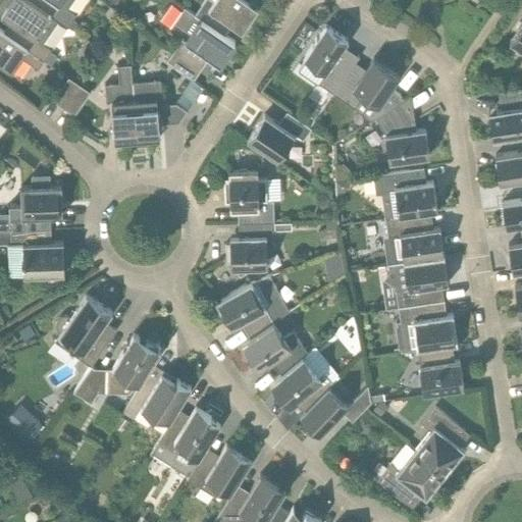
[(4,33),(44,61),(52,50),(36,38),(50,16),(29,0),(11,0),(1,16),(11,22),(4,33)]
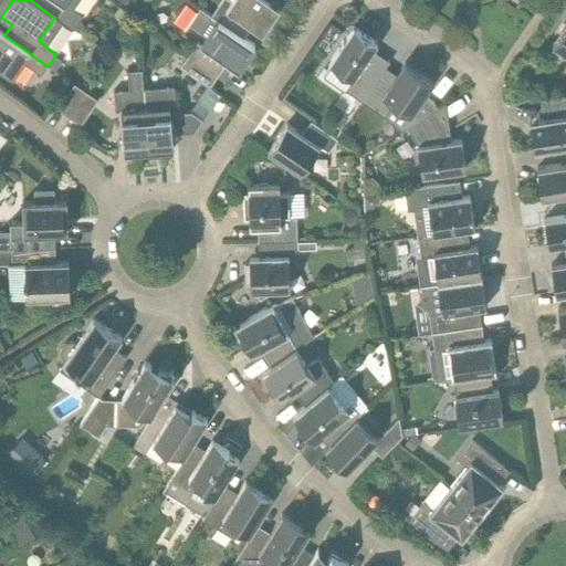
[(31,0),(54,18),(59,20),(67,8),(63,4),(66,0),(31,0)]
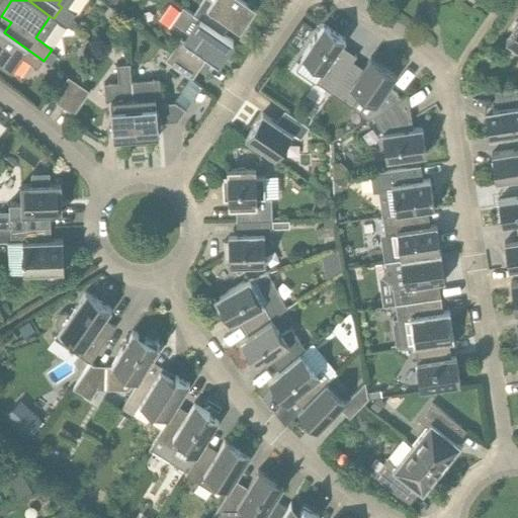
[(203,0),(192,16),(224,35),(230,25),(240,32),(256,9),(243,0),(212,0),(212,1),(210,0),(203,0)]
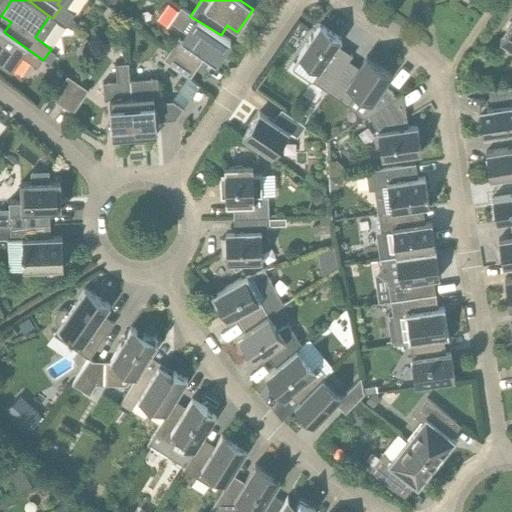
[(179,39),(171,50),(198,68),(205,58),(215,65),(230,42),(221,35),(190,16),(180,9),(171,22),(188,33),(182,41),(179,39)]
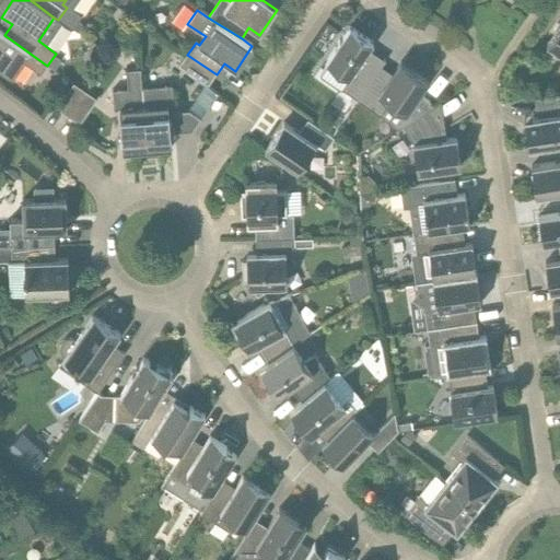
[(559,25),(546,46),(559,55),(559,25)]
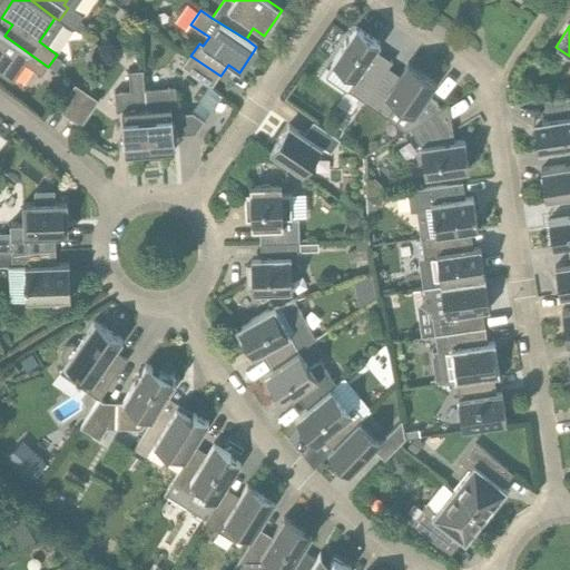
[(364,102),(387,68),(392,61),(376,51),(380,45),(355,29),(332,64),(356,80),(349,91),(364,102)]
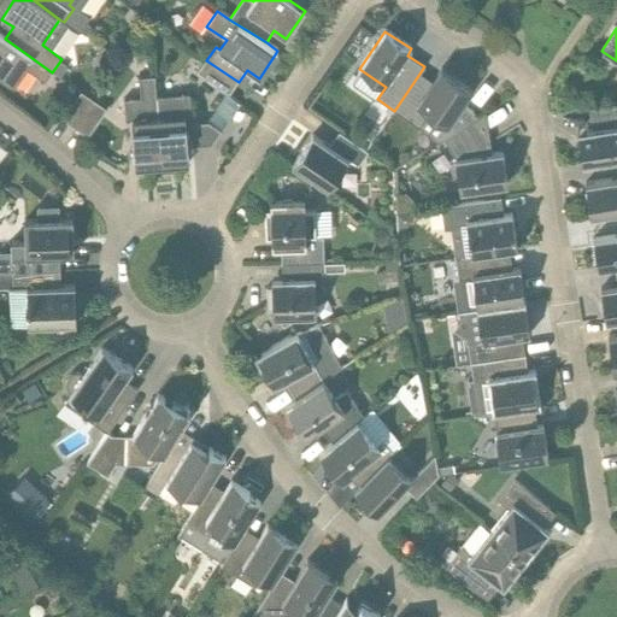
[(45,82),(52,72),(5,39),(0,35),(0,76),(13,86),(25,69),(45,82)]
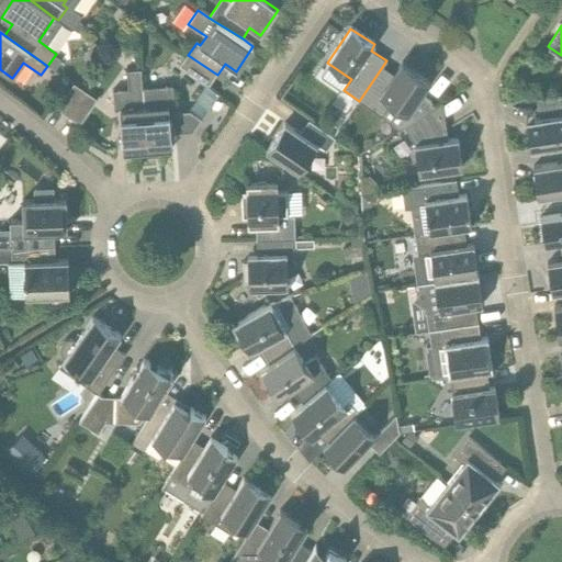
[(209,87),(217,75),(188,55),(179,67),(209,87)]
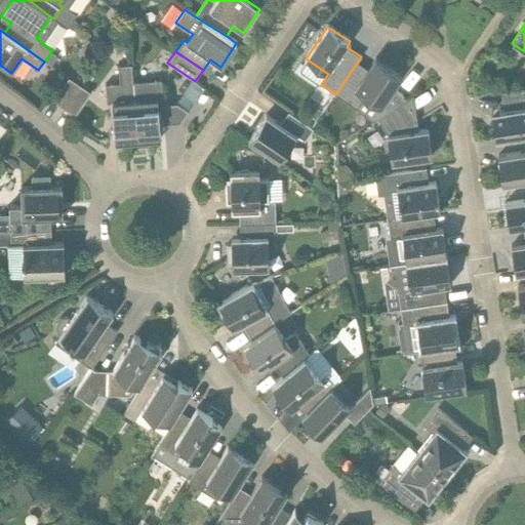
[(368,70),(357,63),(354,68),(335,94),(334,94),(373,121),(377,119),(407,101),(403,97),(404,96),(393,89),(401,76),(376,58),(368,70)]
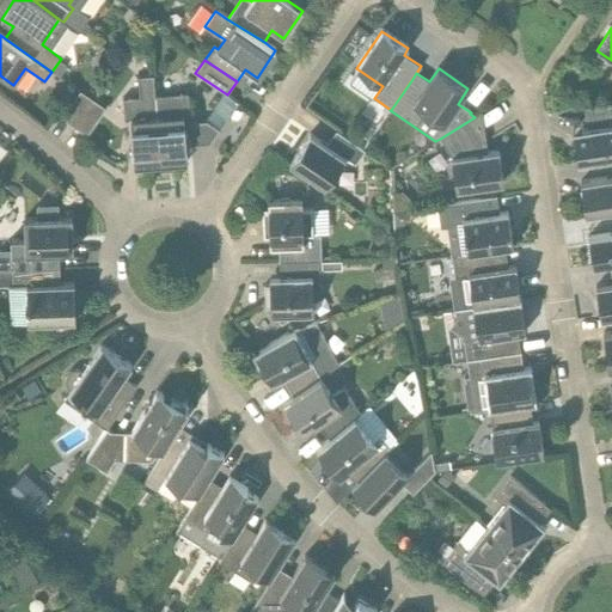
[(160,165),(155,98),(153,77),(139,78),(140,99),(123,101),(124,120),(130,120),(132,129),(127,153),(133,152),(134,166),(160,165)]
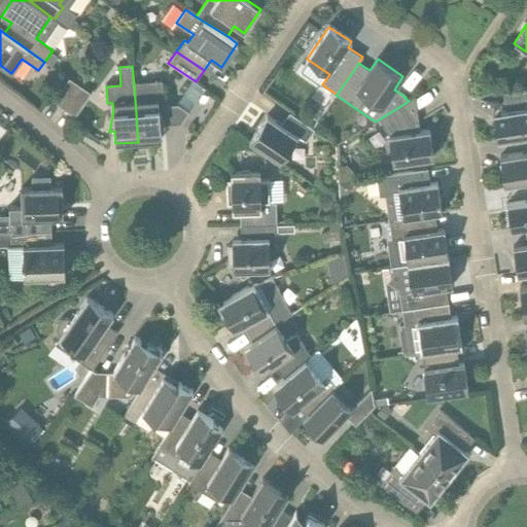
[(53,102),(64,109),(80,85),(69,78),(53,102)]
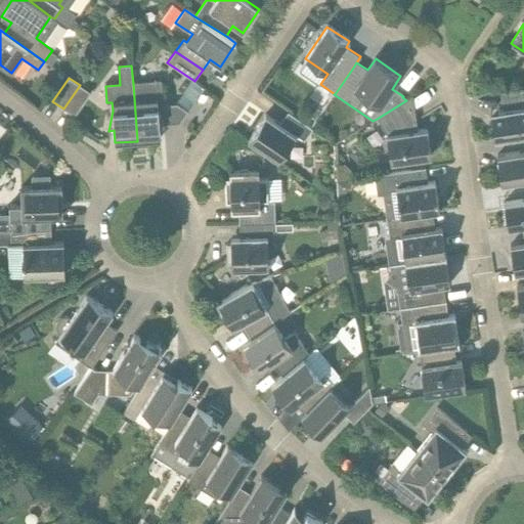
[(133,84),(137,141),(161,139),(160,126),(165,126),(158,106),(157,98),(162,98),(161,82),(133,84)]
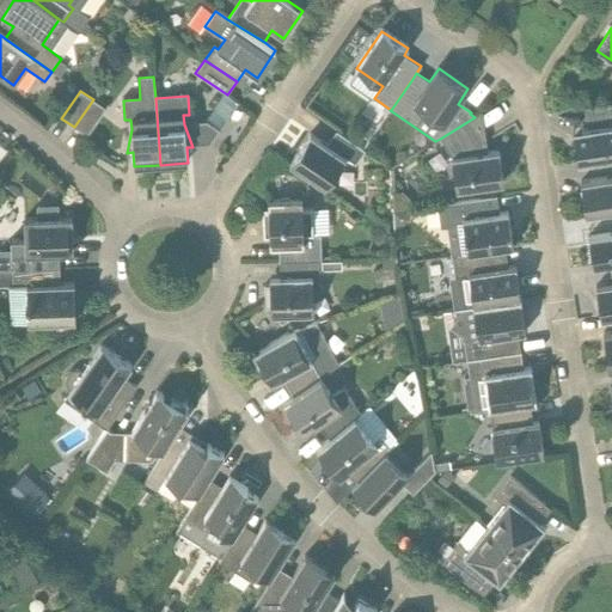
[(74,127),(87,136),(106,109),(93,99),(74,127)]
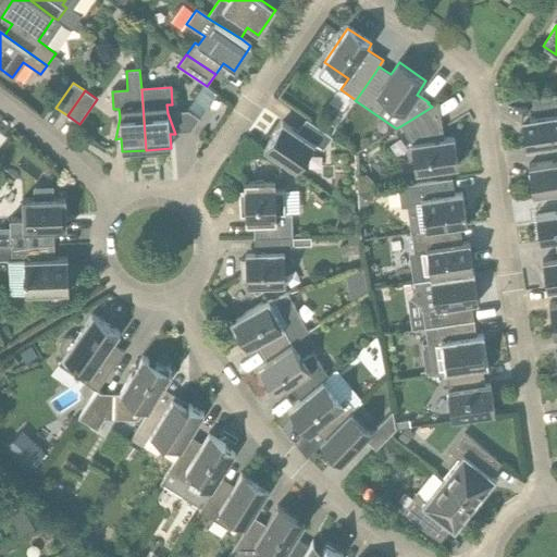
[(556,145),(556,144),(556,94),(531,98),(534,116),(521,119),(525,149),(556,145)]
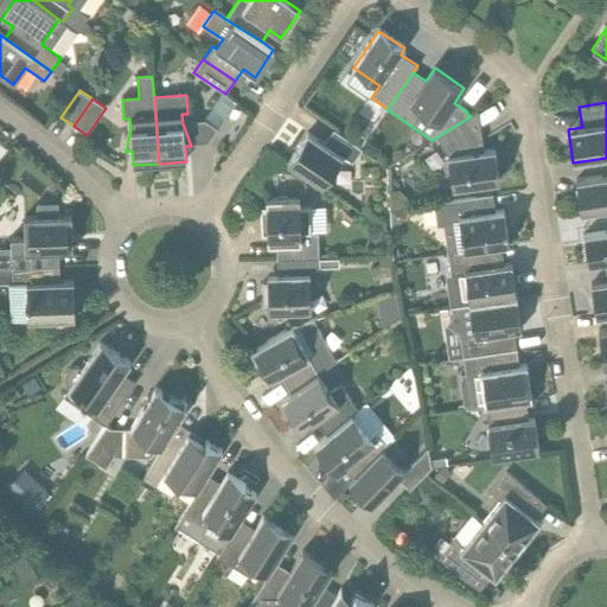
[(494,149),(484,151),(478,112),(471,116),(436,138),(448,157),(453,189),(499,183),(494,149)]
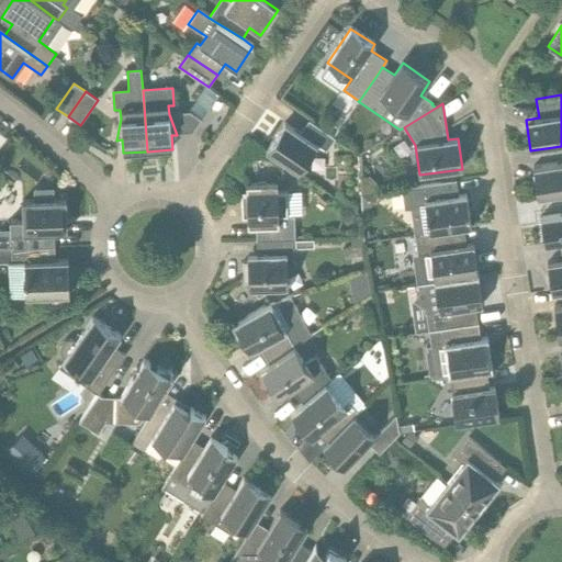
[(284,123),(266,150),(299,173),(317,146),(326,152),(335,139),(310,122),(301,135),(284,123)]
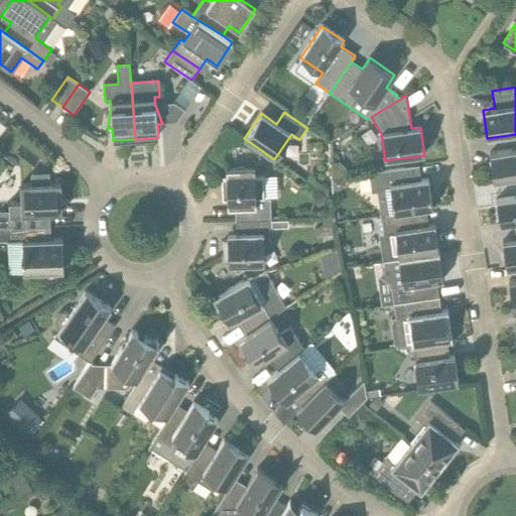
[(515,177),(515,133),(515,134),(515,136),(515,149),(490,153),(494,181),(515,177)]
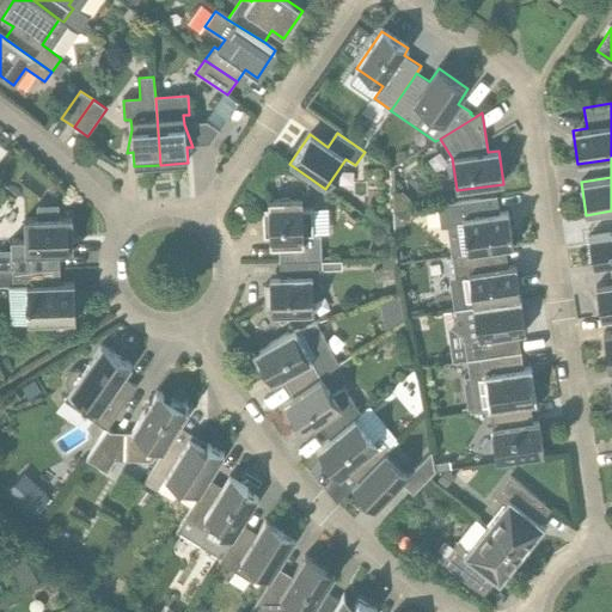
[(467,255),(499,250),(513,248),(508,212),(500,213),(497,197),(448,204),(453,237),(465,236),(467,255)]
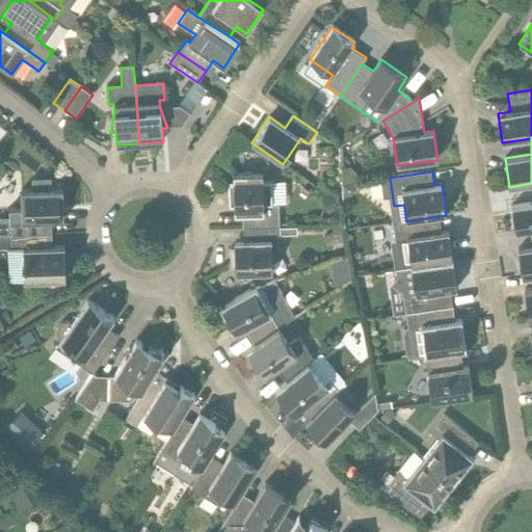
[(243,229),(277,228),(280,228),(278,205),(272,205),(271,182),(263,182),(262,174),(233,175),(234,183),(229,183),(230,206),(235,206),(235,214),(242,214),(243,229)]
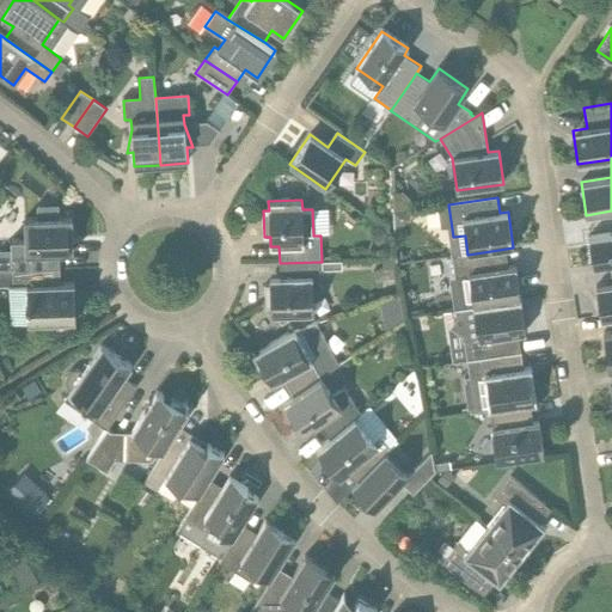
[(16,271),(60,270),(59,255),(73,254),(72,218),(24,220),(25,239),(11,239),(11,248),(0,248),(0,267),(16,267),(16,271)]
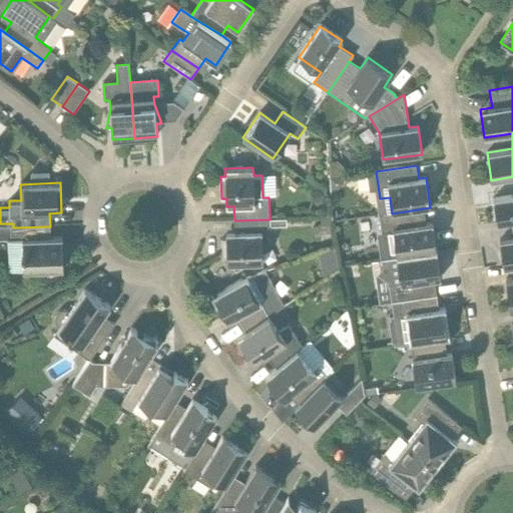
[(511,222),(512,221),(512,195),(493,198),(497,224),(511,222)]
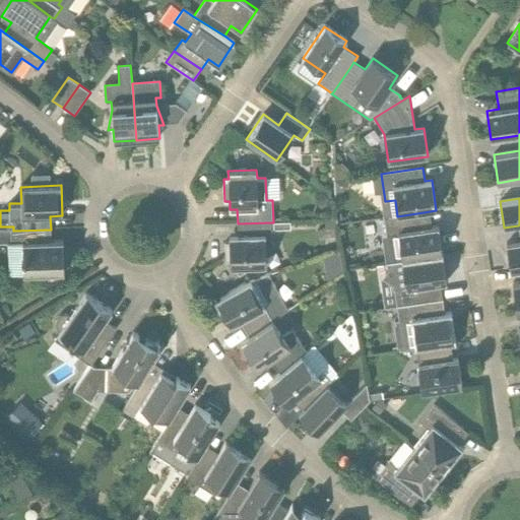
[(402,260),(442,254),(438,226),(427,229),(424,212),(397,216),(383,218),(386,236),(398,234),(402,260)]
